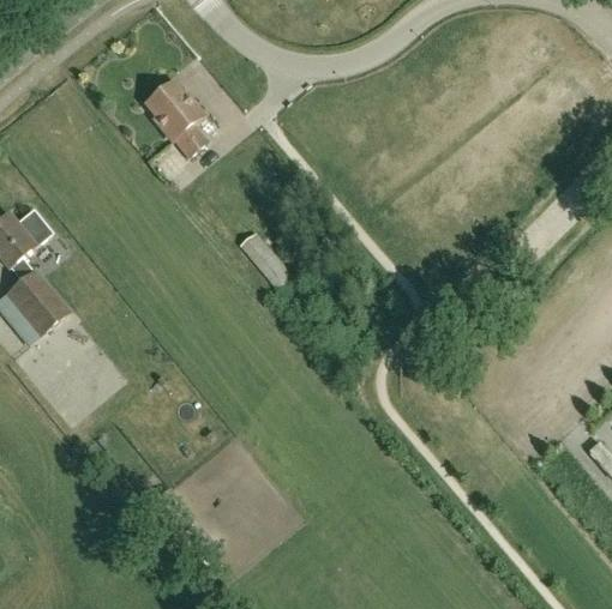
[(187,156),(207,142),(192,124),(203,115),(184,91),(181,94),(171,82),(144,103),(155,115),(153,118),(172,140),(173,139),(187,156)]
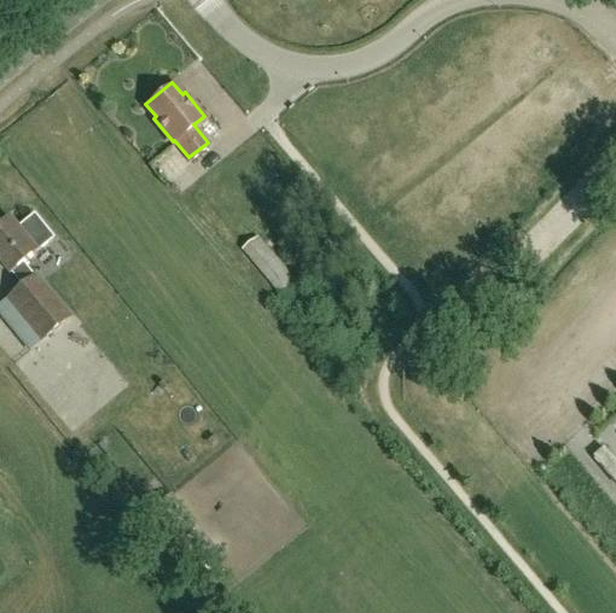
[(175,146),(156,159),(169,179),(189,167),(175,146)]
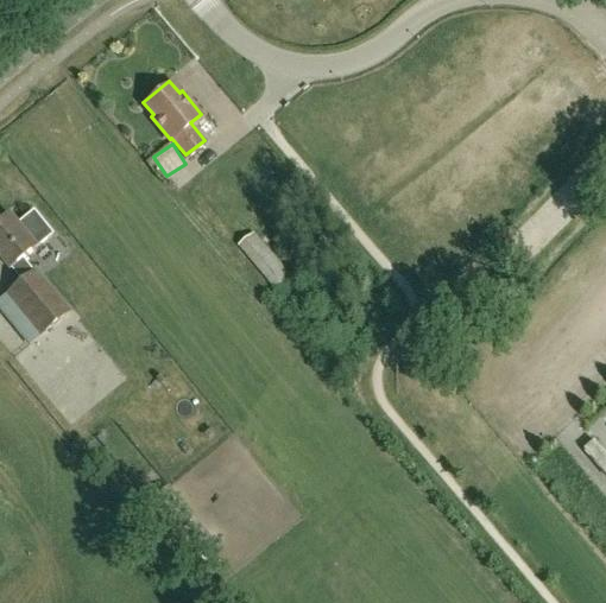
[(32,205),(14,220),(8,211),(0,217),(0,254),(8,265),(10,264),(19,275),(1,291),(2,292),(0,294),(0,311),(26,344),(69,309),(32,265),(31,266),(21,254),(51,230),(32,205)]
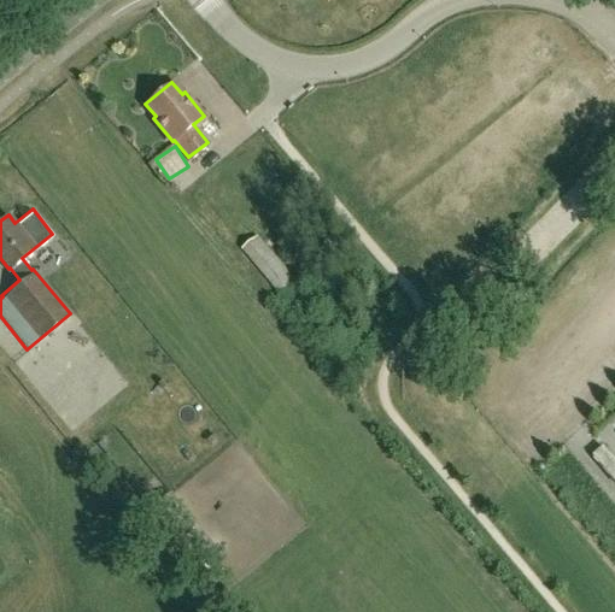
[(279,292),(280,290),(292,281),(252,235),(239,246),(279,292)]
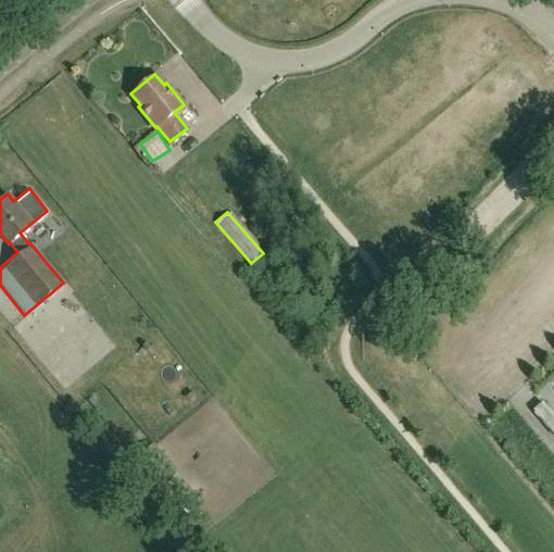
[(82,361),(100,348),(95,340),(76,353),(82,361)]
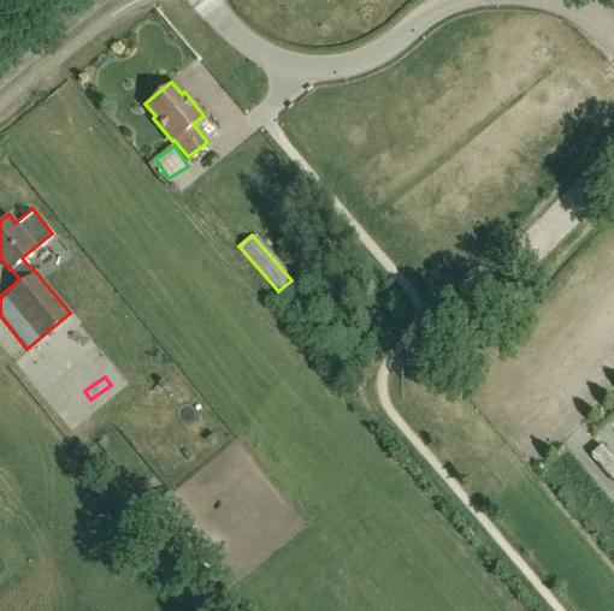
[(52,380),(47,392),(72,402),(76,390),(52,380)]
